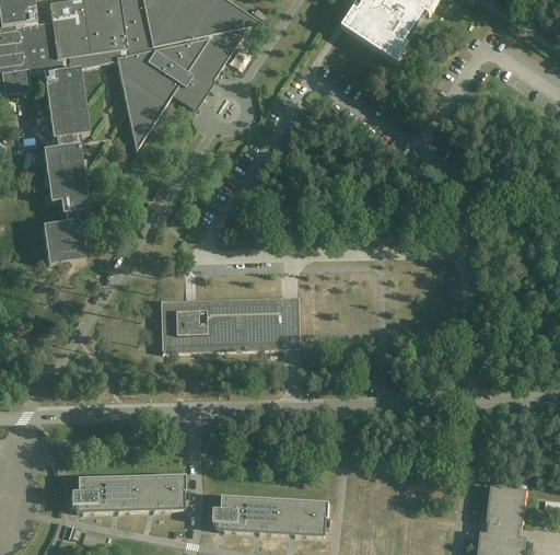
[(61,0),(54,1),(49,2),(51,20),(37,22),(34,0),(0,0),(0,89),(4,89),(4,93),(31,89),(28,71),(43,69),(53,137),(56,137),(57,146),(43,148),(50,200),(60,199),(62,212),(65,211),(67,220),(43,223),(48,264),(85,258),(80,218),(77,219),(76,210),(89,208),(80,142),(77,142),(76,134),(90,131),(80,67),(117,59),(136,149),(175,89),(194,101),(198,94),(201,96),(209,84),(206,82),(209,77),(213,79),(248,25),(263,22),(229,0),(61,0)]
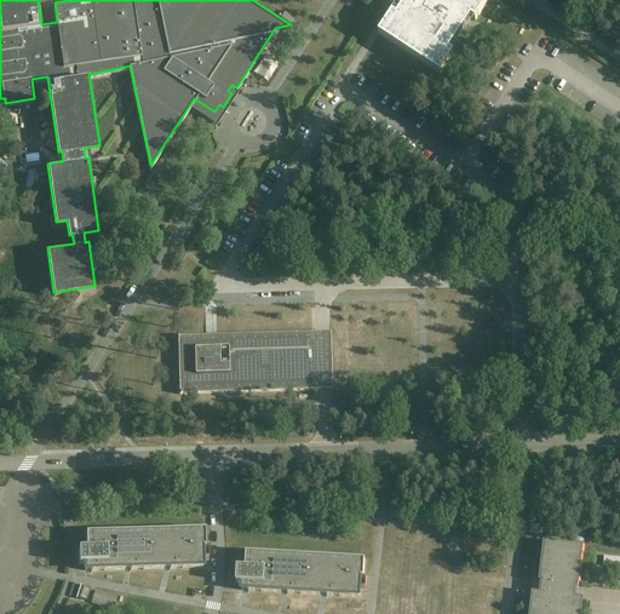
[(392,7),(379,29),(440,69),(454,49),(449,45),(466,19),(471,12),(475,15),(476,16),(486,0),(403,0),(397,10),(392,7)]
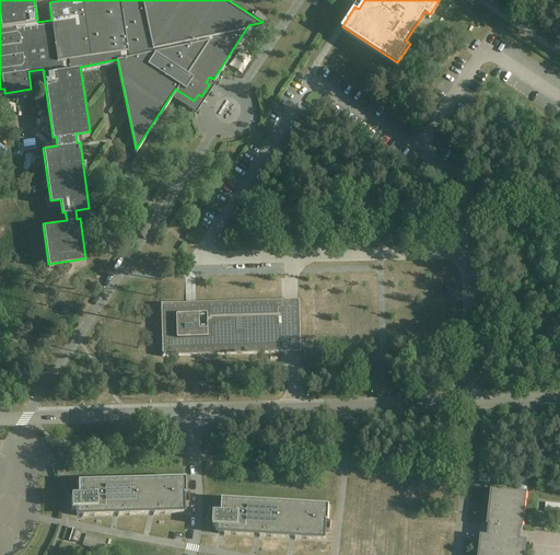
[(267,14),(258,9),(255,13),(264,20),(267,14)]
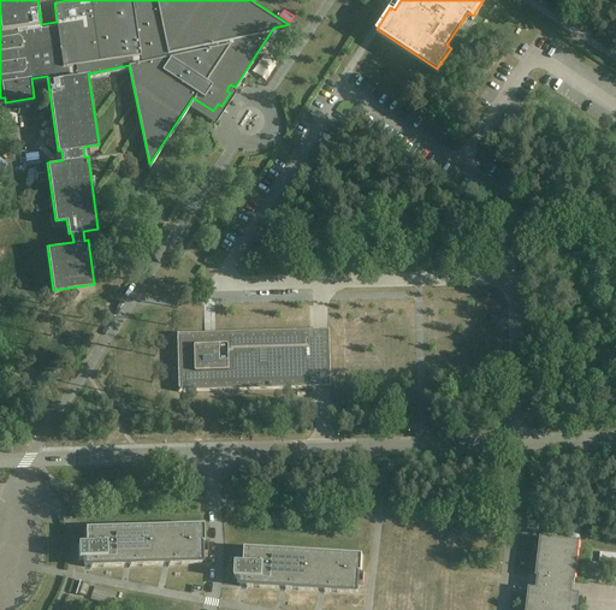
[(177,329),(178,386),(179,386),(179,383),(203,383),(205,382),(205,379),(219,379),(219,382),(220,382),(311,379),(312,379),(311,330),(311,329),(309,329),(219,331),(218,331),(218,332),(218,336),(203,336),(202,332),(202,331),(178,332),(177,329)]
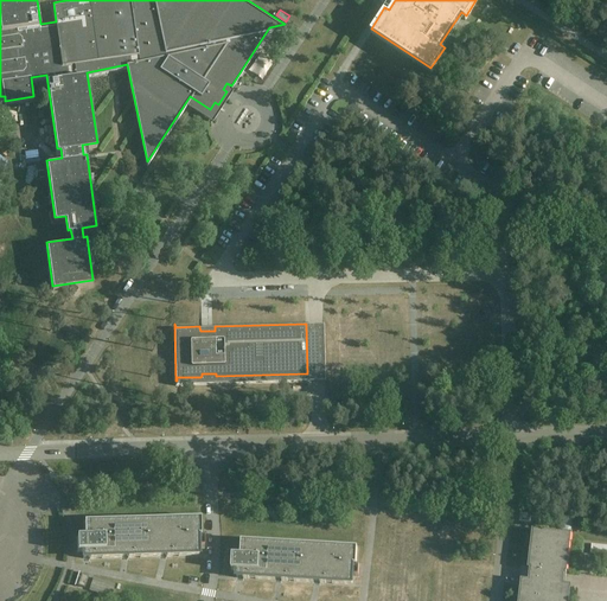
[(140,548),(140,551),(166,551),(172,551),(172,548),(178,548),(178,550),(198,550),(198,531),(200,530),(200,513),(84,516),(84,531),(77,532),(77,547),(83,547),(83,552),(90,552),(90,554),(95,554),(95,550),(102,549),(102,552),(128,552),(134,552),(134,549),(140,548)]
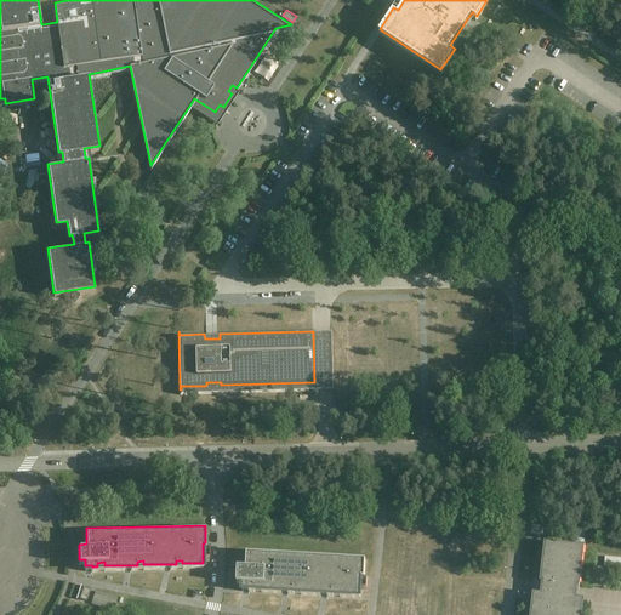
[(577,581),(579,581),(585,541),(545,536),(541,576),(534,575),(534,576),(536,576),(534,588),(533,588),(533,590),(534,590),(530,614),(580,614),(582,594),(576,593),(577,581)]
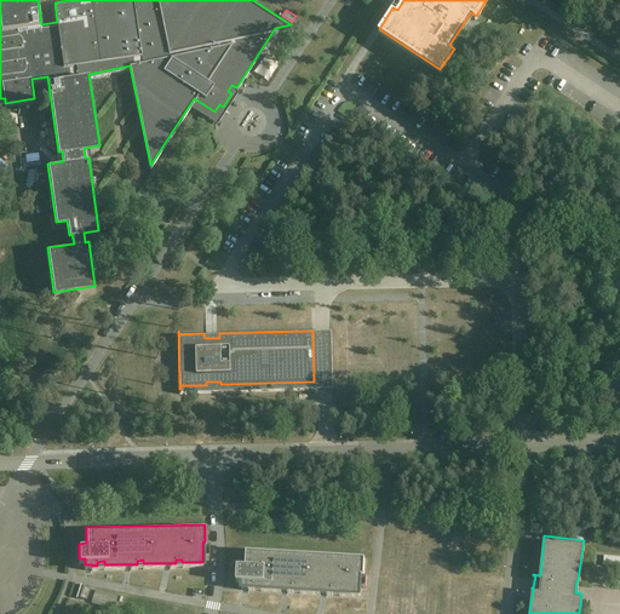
[(339,587),(339,591),(360,592),(361,572),(363,572),(365,555),(246,547),(246,563),(237,562),(236,578),(242,578),(242,585),(248,585),(248,586),(254,586),(254,583),(260,583),(260,586),(287,587),(287,589),(293,589),(294,585),(300,585),(300,589),(327,590),(327,591),(333,591),(333,586),(339,587)]
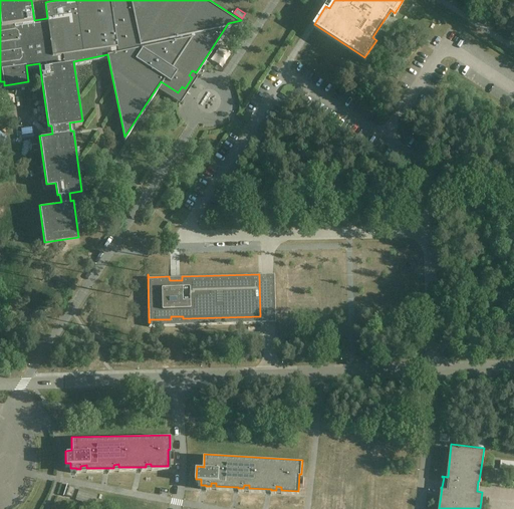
[(67,481),(63,491),(71,493),(74,484),(67,481)]
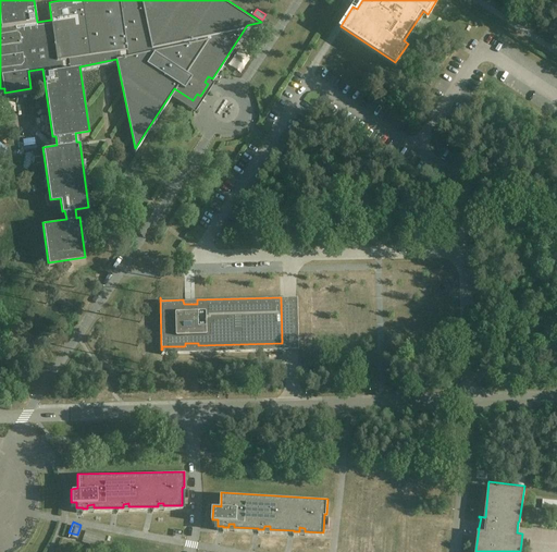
[(85,526),(82,537),(101,544),(106,532),(85,526)]
